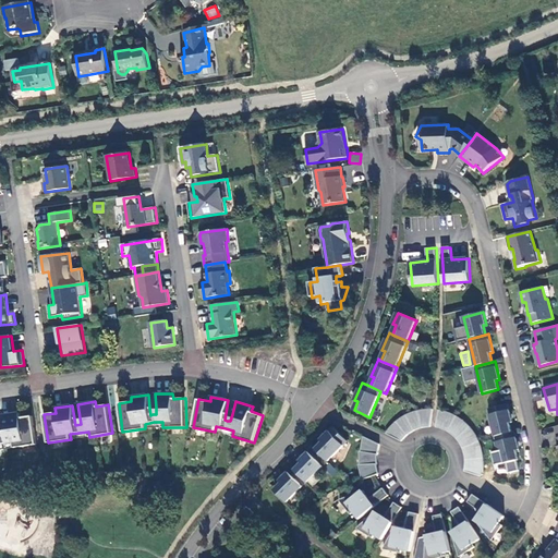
[(508,404),(488,409),(495,437),(512,433),(510,423),(513,423),(508,404)]
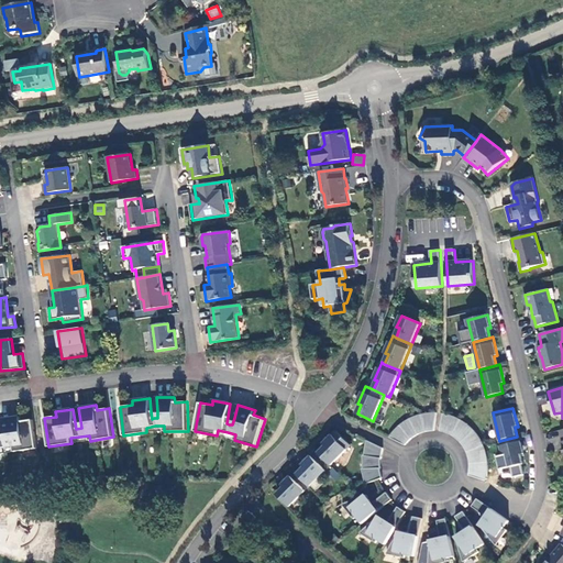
[(438,414),(433,414),(429,414),(422,415),(415,417),(408,420),(400,426),(397,429),(392,434),(389,438),(406,445),(407,443),(412,438),(417,435),(427,431),(431,431),(435,431),(438,414)]
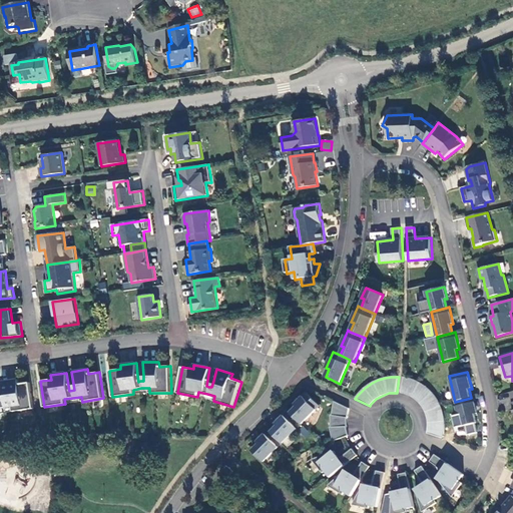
[(428,432),(428,434),(443,438),(445,432),(445,426),(445,419),(444,415),(442,409),(439,403),(436,397),(432,392),(429,389),(420,383),(411,379),(408,378),(404,377),(402,393),(404,394),(409,395),(412,397),(418,401),(421,403),(423,406),(426,412),(428,419),(429,425),(428,432)]
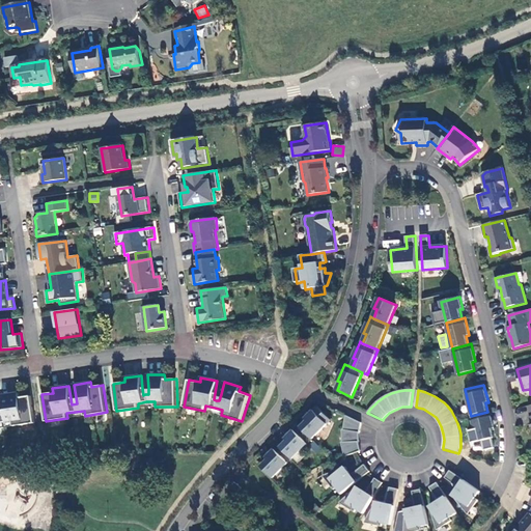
[(2,395),(4,409),(5,415),(0,415),(0,413),(0,422),(14,421),(14,426),(35,423),(31,396),(20,397),(19,393),(2,395)]
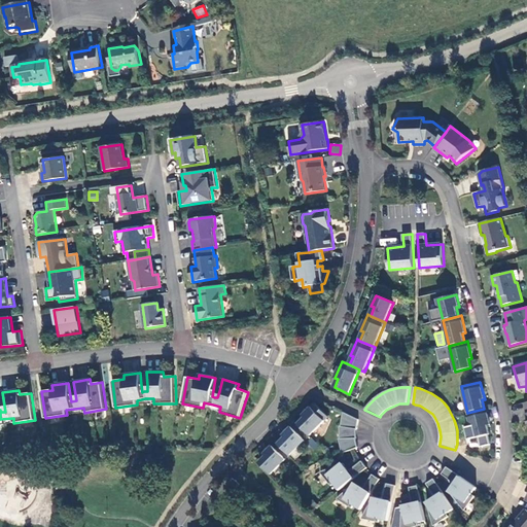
[(329,417),(315,403),(303,416),(305,418),(299,424),(310,435),(329,417)]
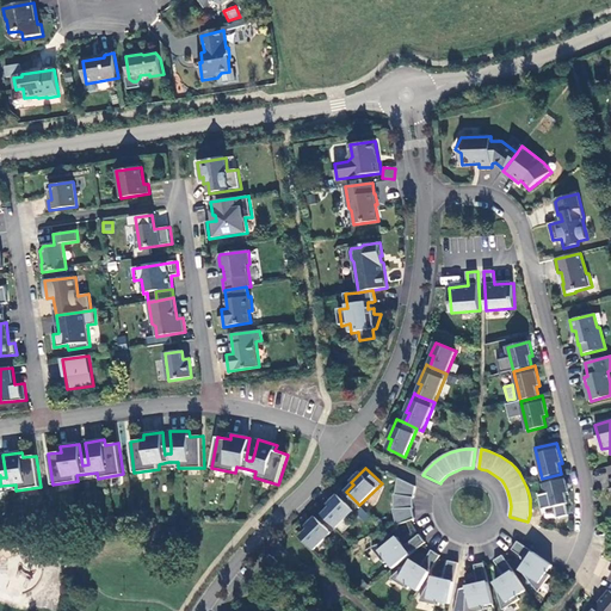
[(542,479),(550,508),(568,504),(566,493),(569,493),(565,473),(561,474),(542,479)]
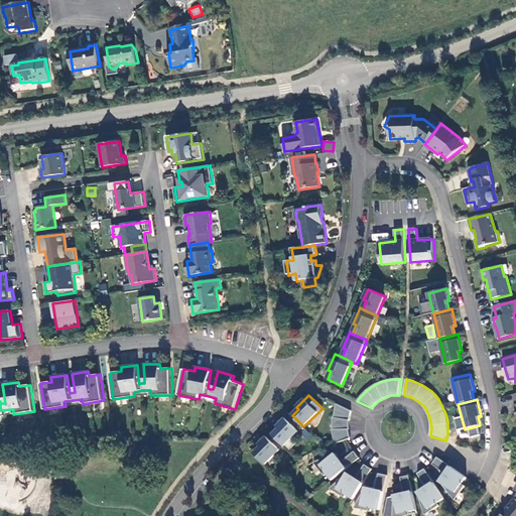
[(350,420),(352,411),(337,403),(334,417),(349,420),(350,420)]
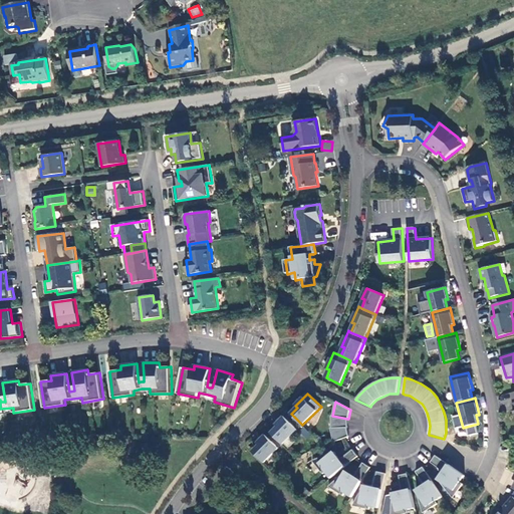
[(348,428),(347,419),(332,416),(331,416),(332,428),(331,429),(347,428),(348,428)]
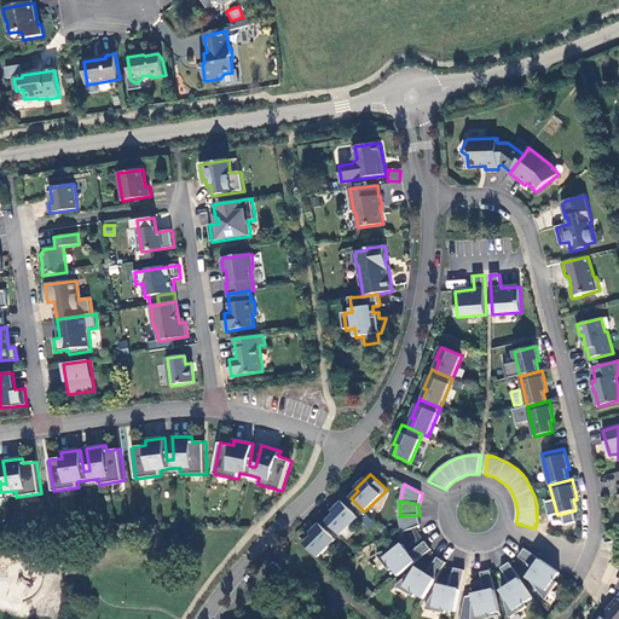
[(333,512),(335,514),(328,521),(341,536),(359,518),(342,502),(333,512)]
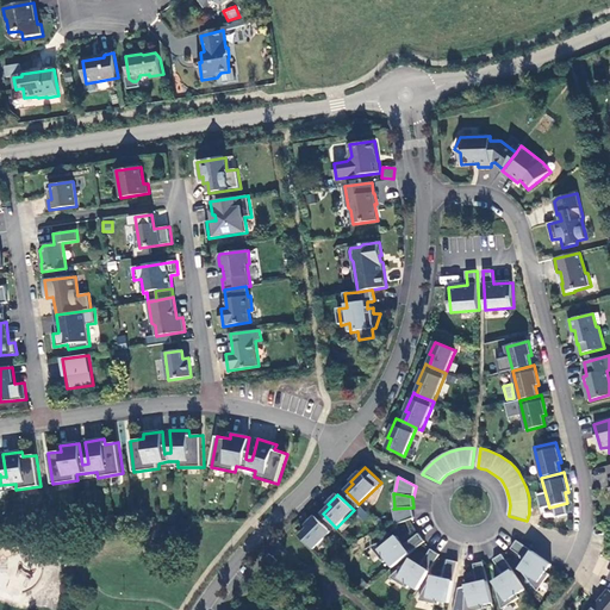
[(415,518),(412,508),(393,509),(394,508),(392,508),(396,526),(415,518)]
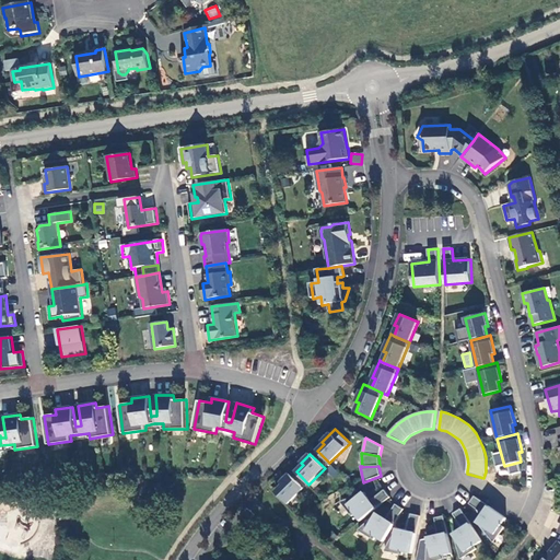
[(304,488),(290,474),(280,482),(283,486),(276,492),(289,504),(304,488)]
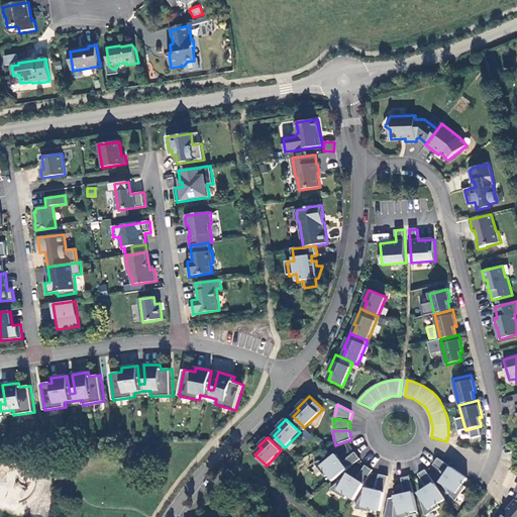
[(335,454),(314,463),(325,477),(327,475),(332,481),(360,459),(355,452),(342,462),(335,454)]
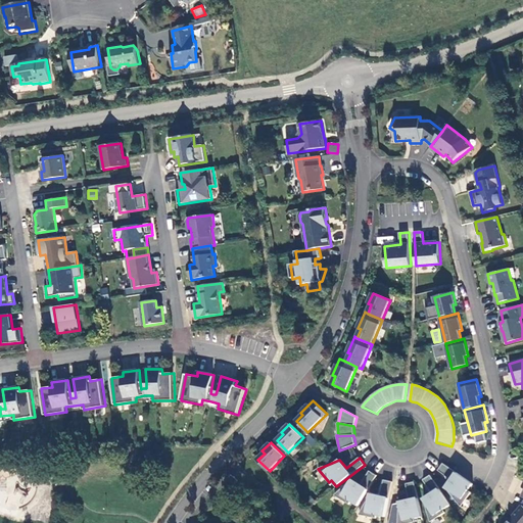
[(438,471),(453,480),(446,488),(462,507),(471,492),(469,490),(473,483),(443,463),(438,471)]
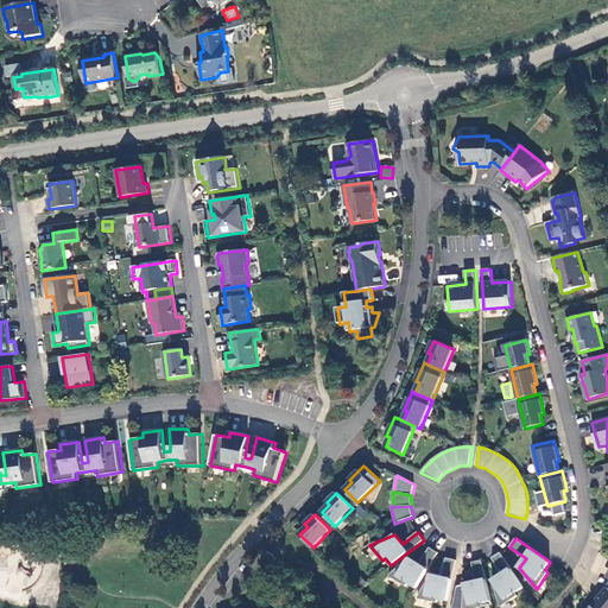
[(410,557),(388,576),(406,587),(409,583),(417,588),(438,553),(430,548),(419,564),(410,557)]
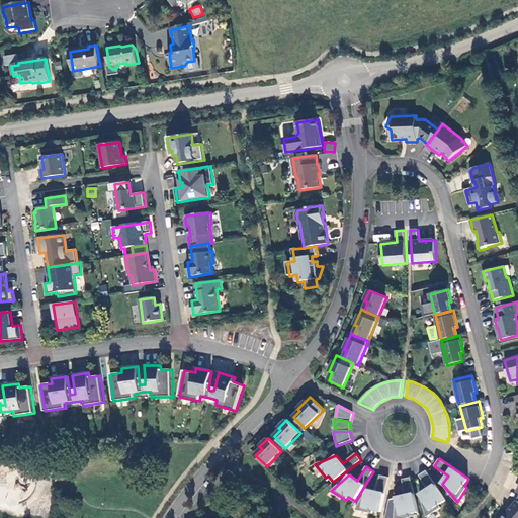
[(237,477),(230,470),(226,475),(233,481),(237,477)]
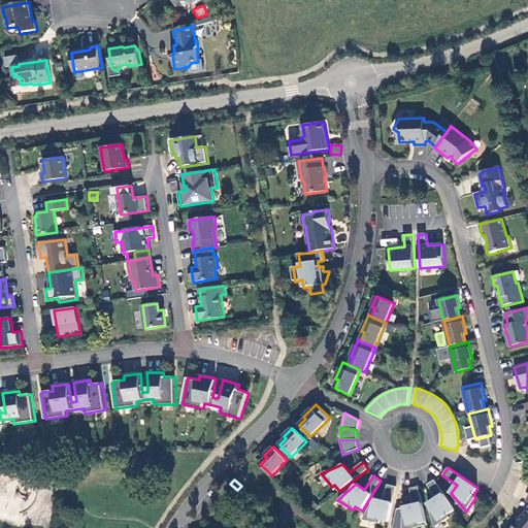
[(428,485),(436,499),(428,504),(434,527),(450,518),(448,515),(455,510),(435,480),(428,485)]
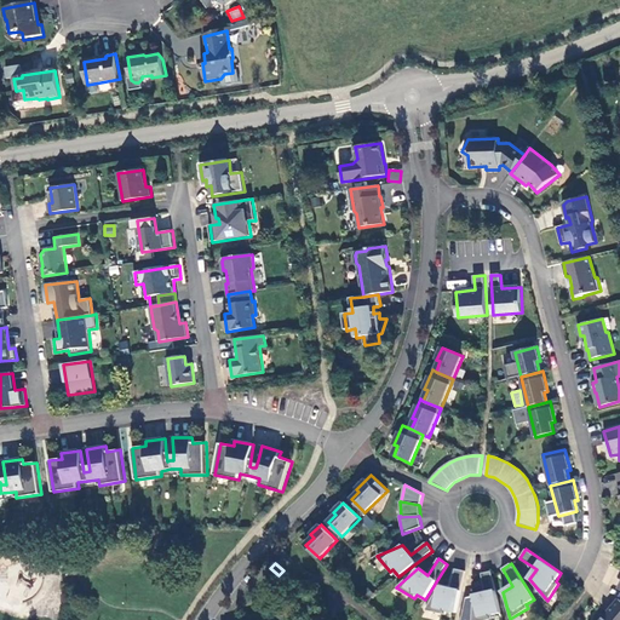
[(452,589),(440,586),(426,610),(446,615),(447,610),(457,613),(466,572),(455,569),(452,589)]
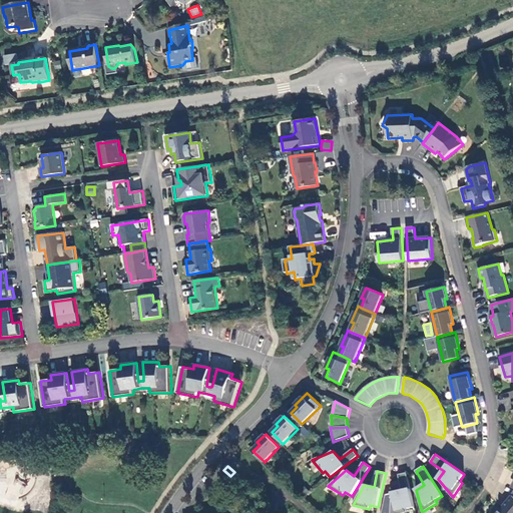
[(402,491),(392,493),(391,512),(403,512),(408,512),(407,509),(415,507),(407,473),(399,475),(402,491)]
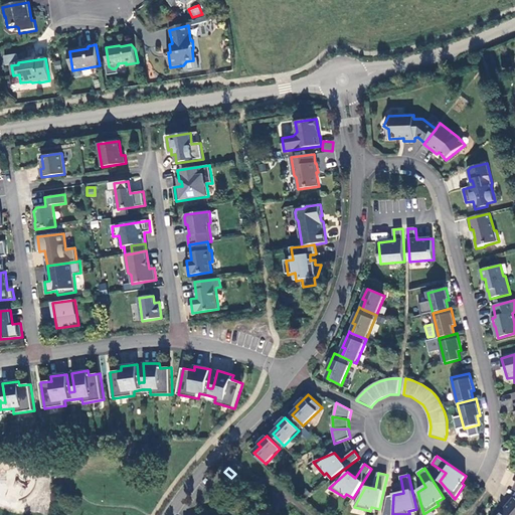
[(514,514),(514,498),(500,514),(514,514)]
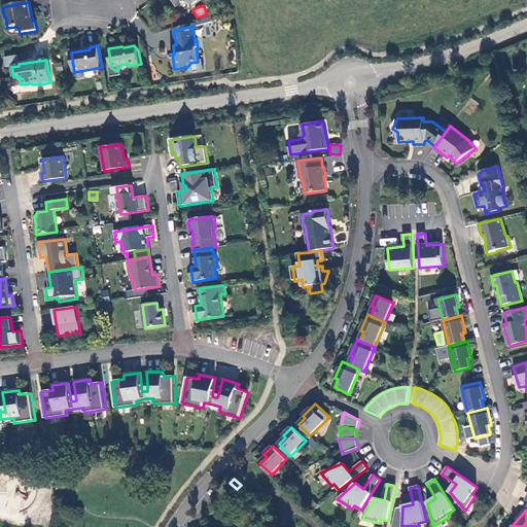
All buildings are outlined.
